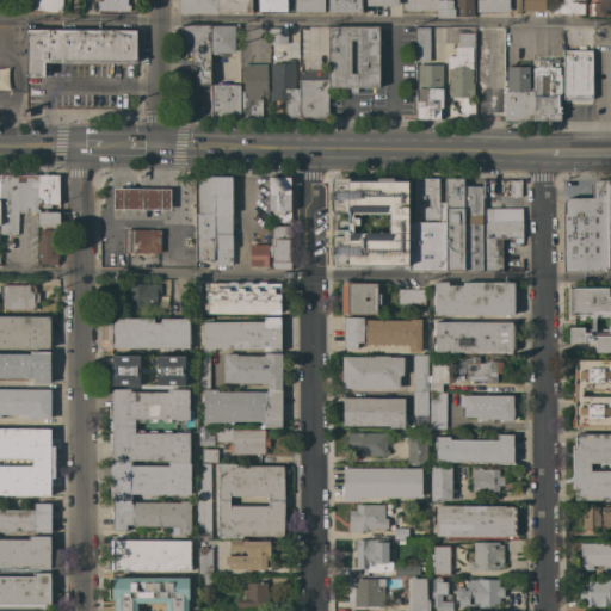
[(25,12),(25,0),(62,0),(62,12),(25,12)]
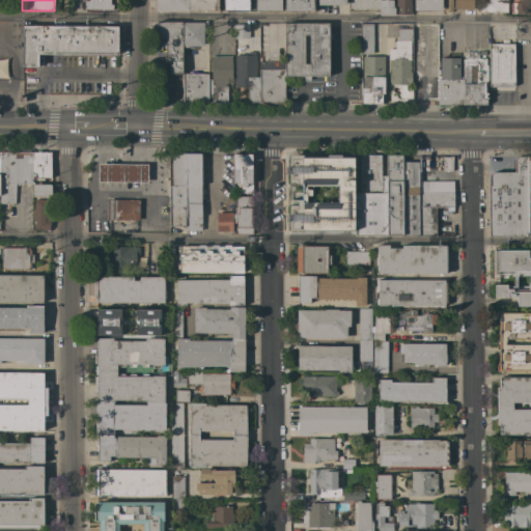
[(84,9),(84,1),(88,1),(88,0),(110,0),(110,4),(112,4),(112,9),(84,9)]
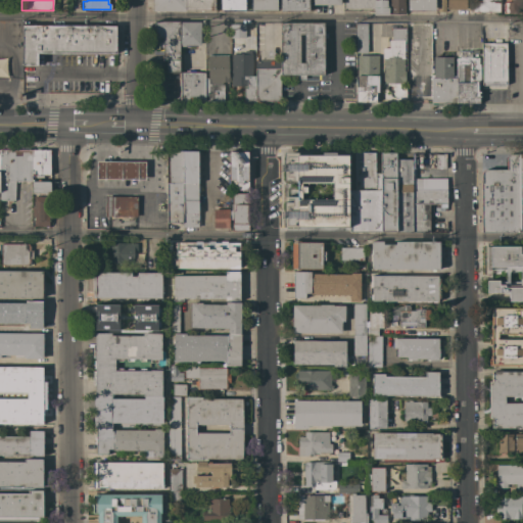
[(215,0),(215,10),(185,10),(185,11),(152,11),(152,0),(215,0)]
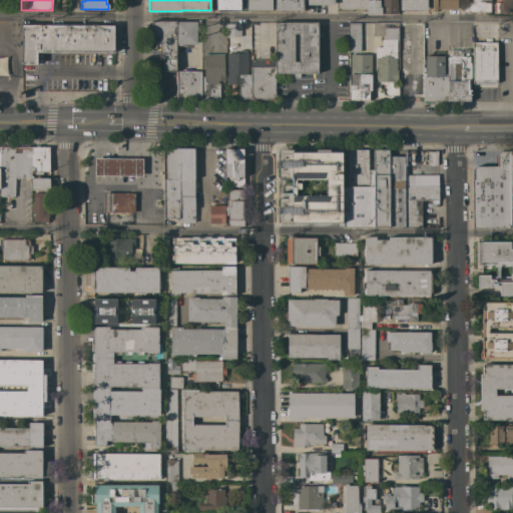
[(240,0),(240,10),(215,10),(215,0),(240,0)]
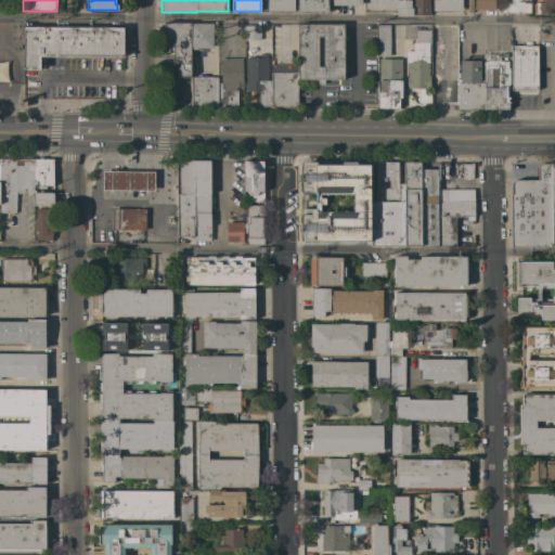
[(294,0),(294,11),(268,10),(268,0),(294,0)]
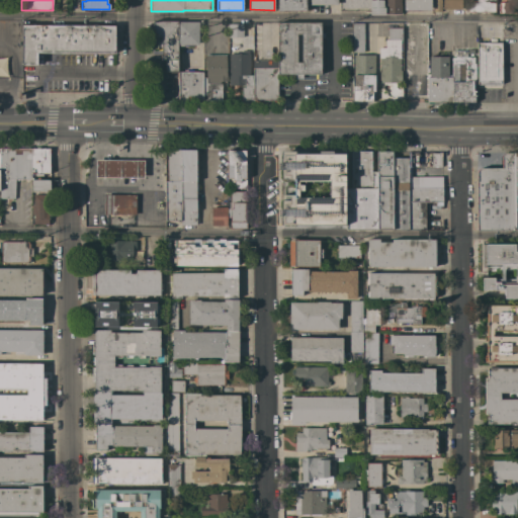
[(277,11),(277,0),(306,0),(306,11),(277,11)]
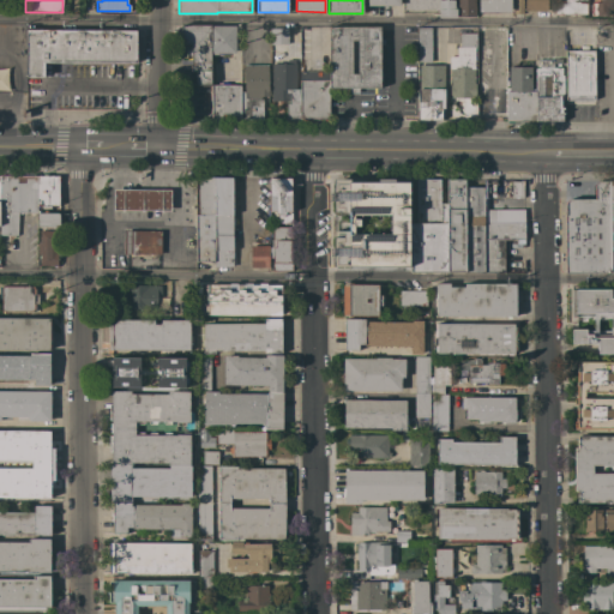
[(475,0),(475,17),(456,17),(456,18),(438,18),(438,10),(402,10),(402,0),(475,0)]
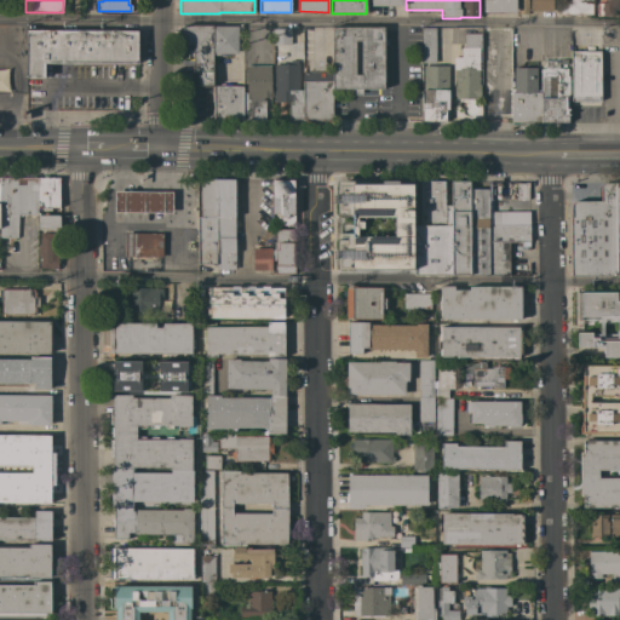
[(483,12),(482,0),(515,0),(515,12),(483,12)]
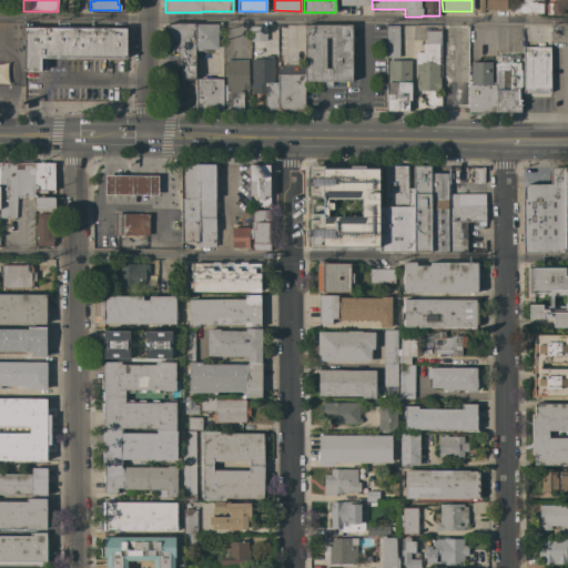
[(484,10),(484,13),(475,13),(475,0),(506,0),(506,10),(484,10)]
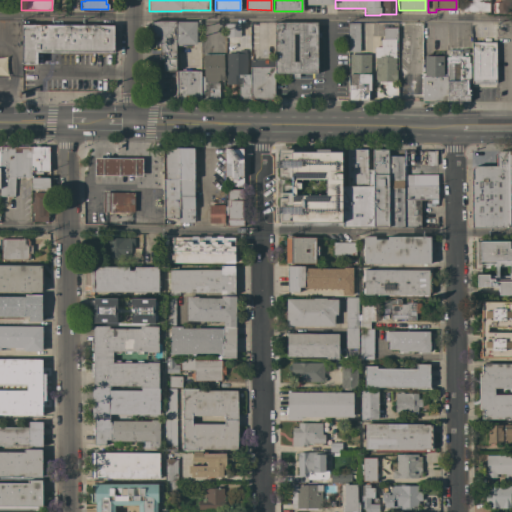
[(511,0),(511,9),(509,9),(509,13),(493,13),(493,2),(497,2),(497,1),(500,1),(500,0),(511,0)]
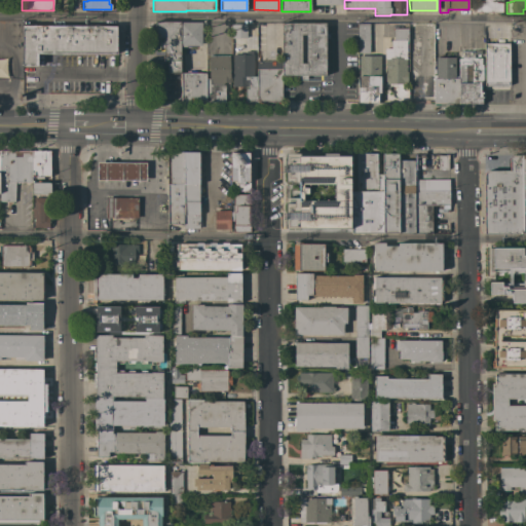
[(475,12),(475,1),(502,1),(502,12),(475,12)]
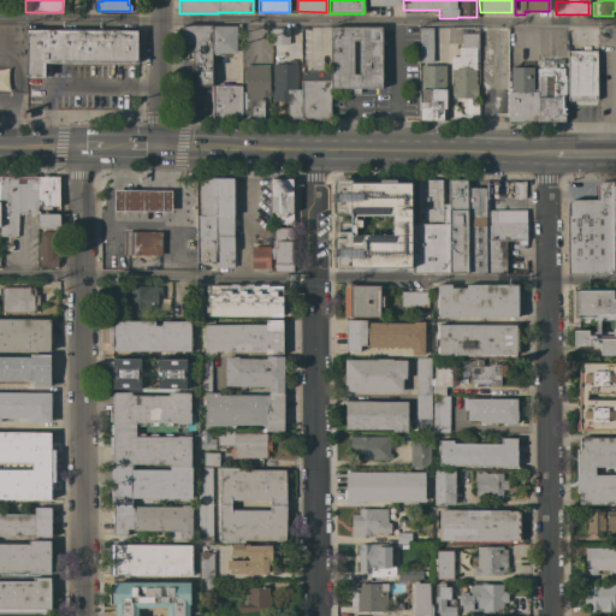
[(212,100),(209,100),(209,87),(196,87),(195,87),(195,86),(195,72),(191,72),(191,69),(190,69),(190,67),(190,65),(190,64),(190,57),(187,57),(187,58),(181,58),(181,25),(212,25),(212,55),(212,86),(212,100)]
